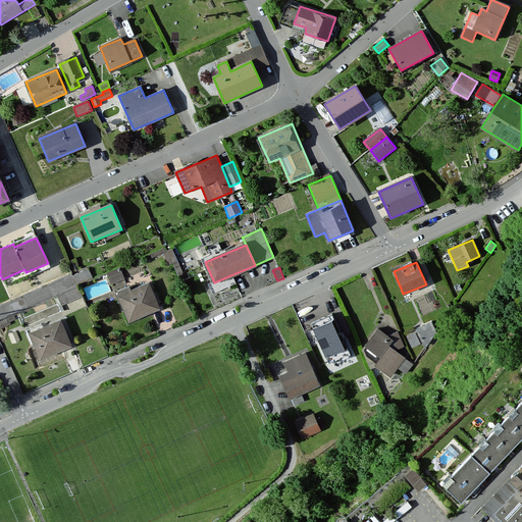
[(120,268),(105,274),(107,279),(109,285),(124,279),(120,268)]
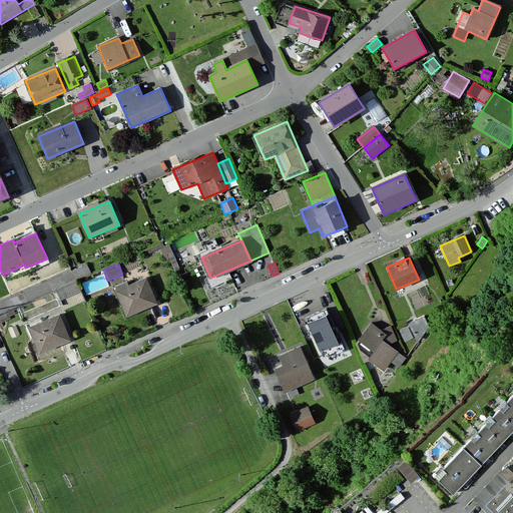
[(87,265),(71,272),(76,281),(91,274),(87,265)]
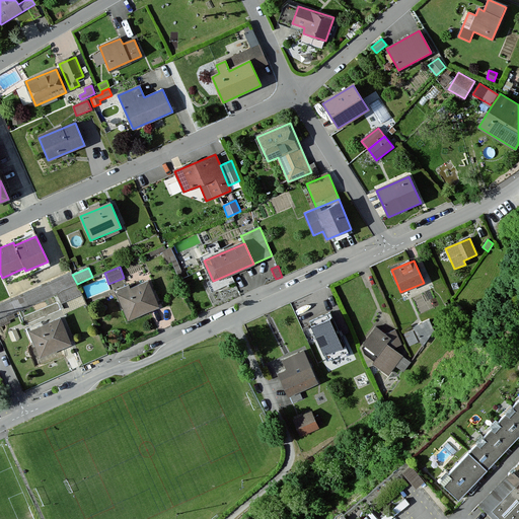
[(128,286),(117,291),(129,319),(158,307),(148,282),(130,289),(128,286)]
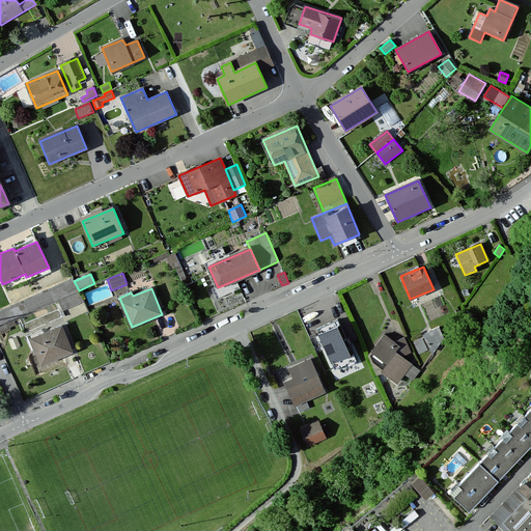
[(79,290),(57,301),(62,311),(84,302),(79,290)]
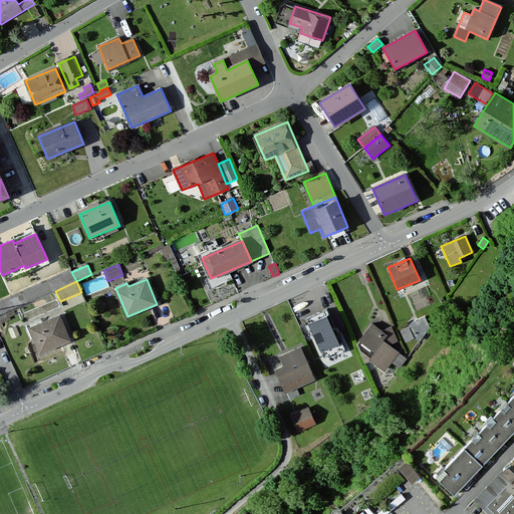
[(61,315),(27,328),(38,356),(72,343),(61,315)]
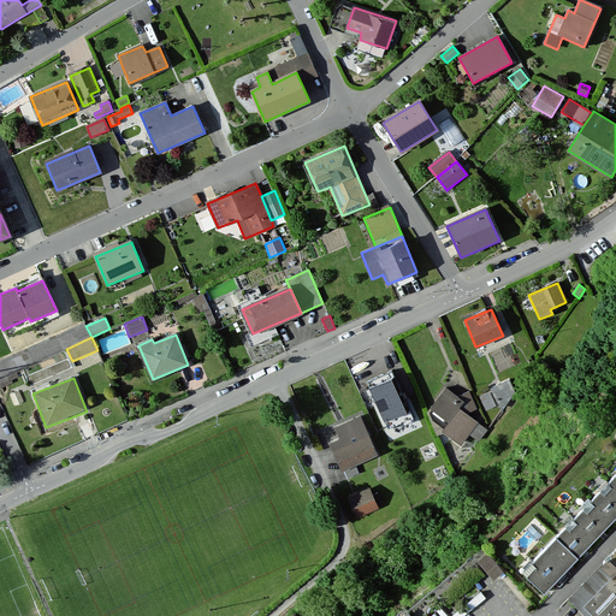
[(395,378),(369,389),(385,422),(409,412),(395,378)]
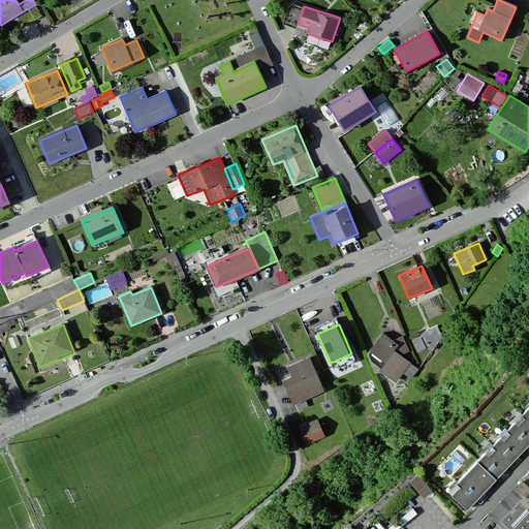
[(437,329),(423,336),(431,351),(441,337),(437,329)]
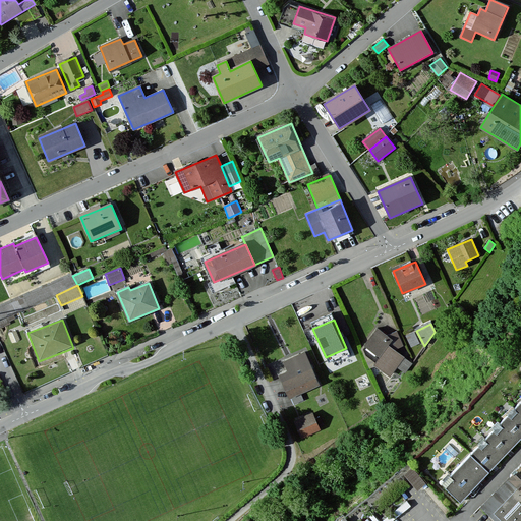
[(378,329),(365,346),(380,359),(375,364),(390,377),(397,366),(406,373),(412,364),(394,351),(403,346),(397,332),(387,336),(378,329)]
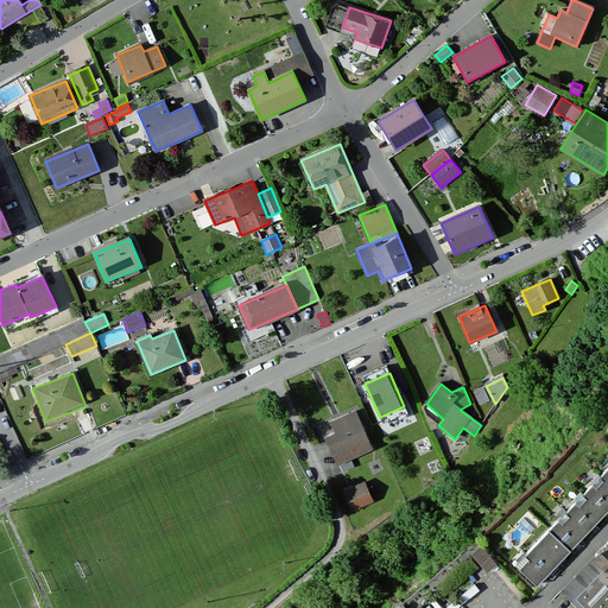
[(482,387),(473,392),(479,406),(489,401),(482,387)]
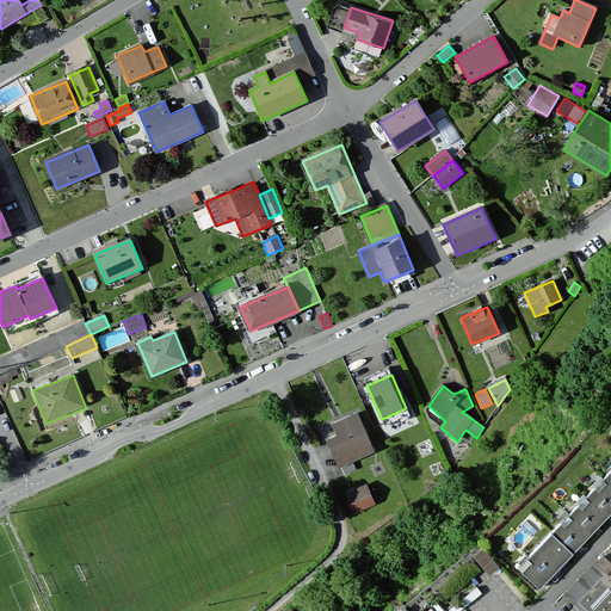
[(374,451),(357,413),(332,424),(337,436),(327,440),(339,467),(374,451)]
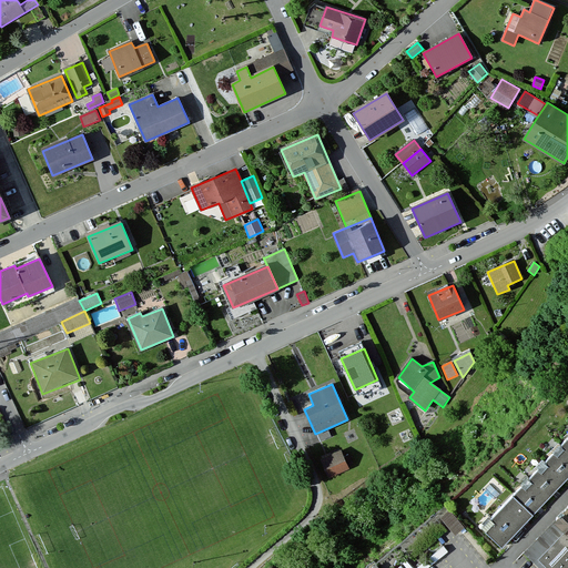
[(567,437),(484,527),(503,545),(567,476),(567,437)]
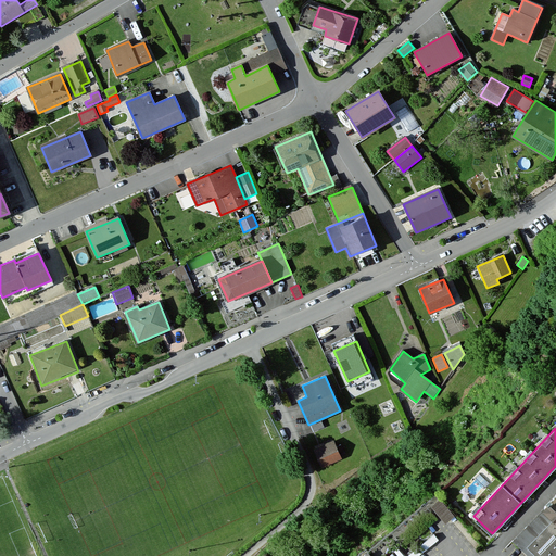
[(341,459),(333,442),(314,450),(321,467),(341,459)]
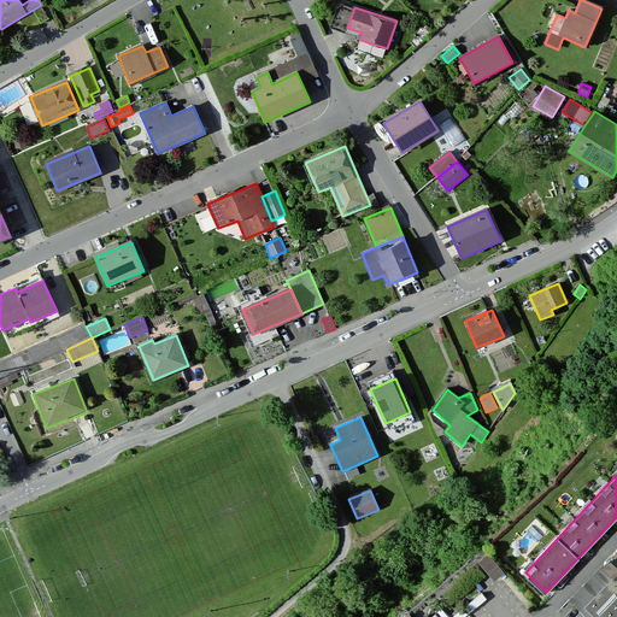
[(616,548),(604,563),(606,566),(616,576),(616,548)]
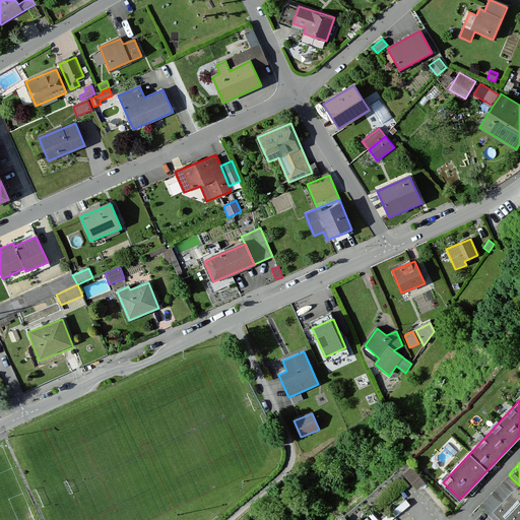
[(425,480),(409,464),(400,472),(409,483),(415,490),(420,484),(425,480)]
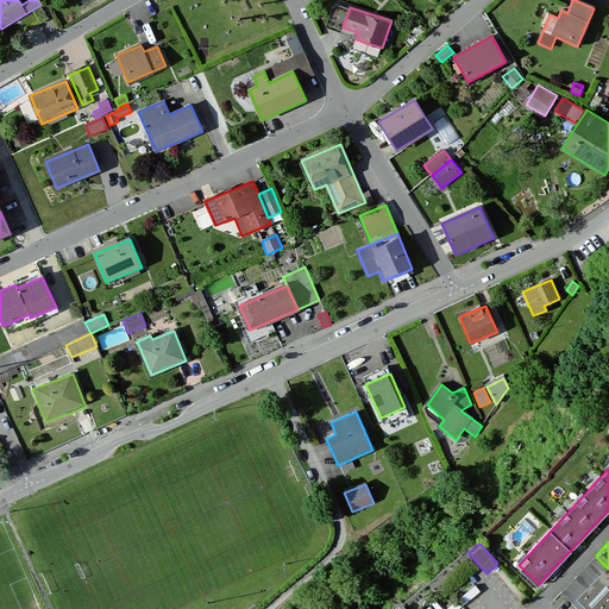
[(608,608),(608,569),(598,559),(564,595),(579,608),(608,608)]
